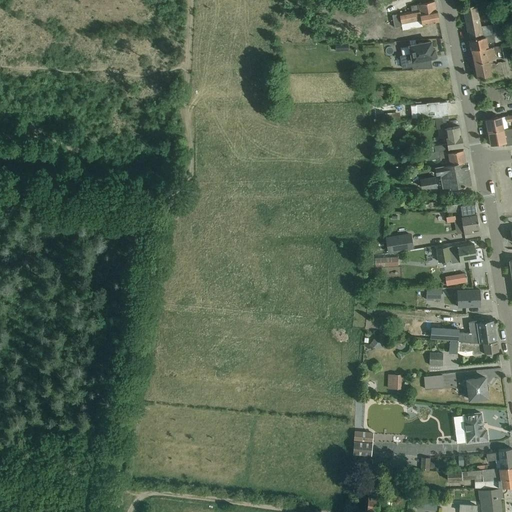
[(461,0),(463,8),(464,8),(467,24),(470,40),(494,35),(493,28),(492,24),(486,25),(480,26),(480,24),(480,22),(479,16),(478,12),(477,5),(475,0),(461,0)]
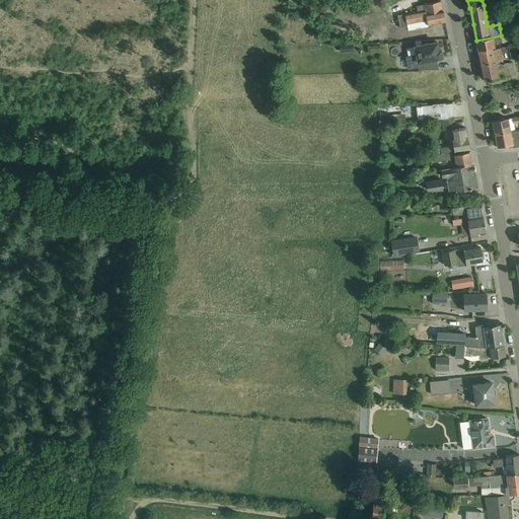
[(417,11),(397,15),(399,24),(400,28),(408,26),(409,30),(428,26),(428,25),(430,24),(445,22),(441,1),(416,6),(417,11)]
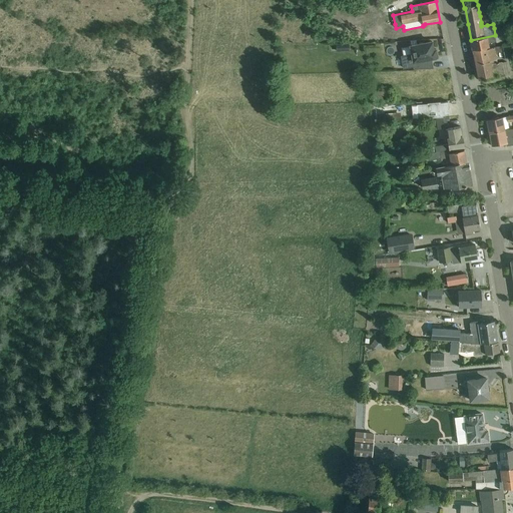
[(495,35),(471,40),(472,50),(488,47),(488,43),(496,42),(496,41),(495,37),(502,36),(505,35),(506,35),(503,22),(495,23),(493,24),(494,28),(495,35)]
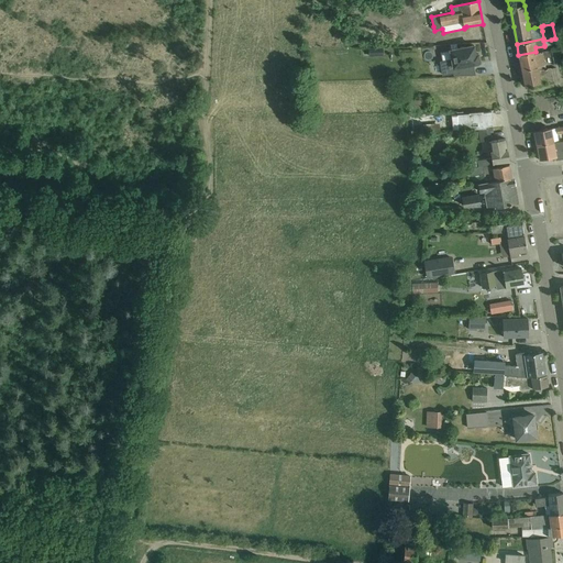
[(428,47),(419,45),(417,54),(427,56),(428,47)]
